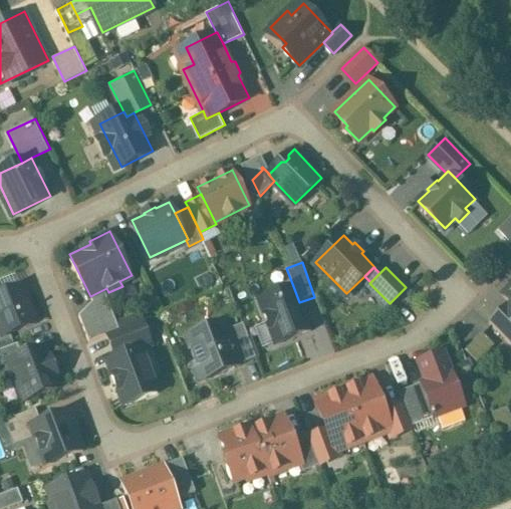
[(0,294),(0,323),(4,333),(38,320),(25,285),(0,294)]
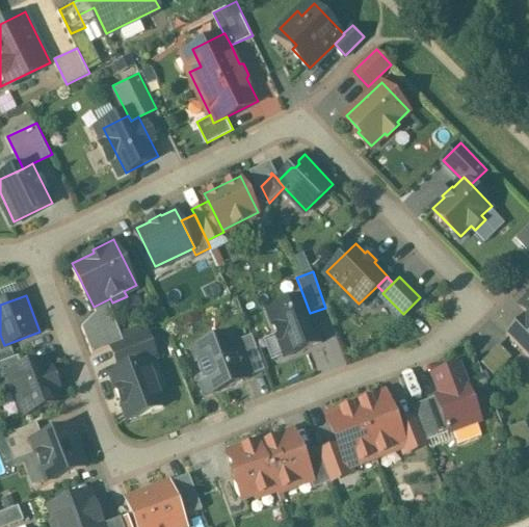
[(303,296),(272,307),(290,357),(321,345),(310,313),(303,296)]
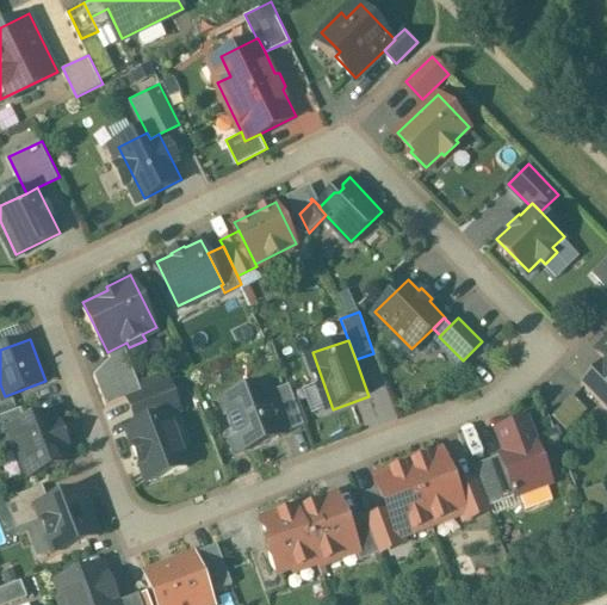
[(127,343),(110,351),(112,356),(95,372),(107,403),(129,395),(143,390),(128,349),(129,347),(127,343)]
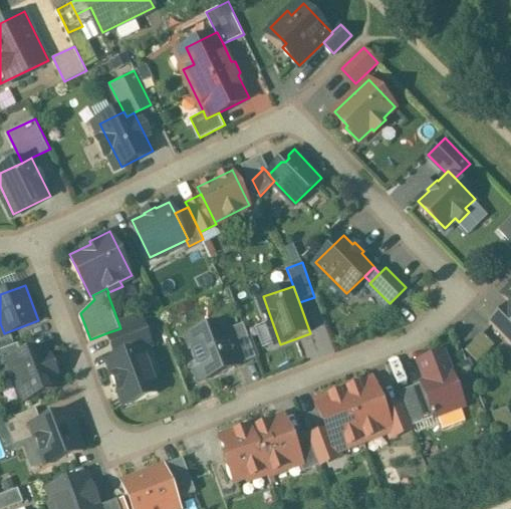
[(510,301),(491,320),(510,340),(510,301)]
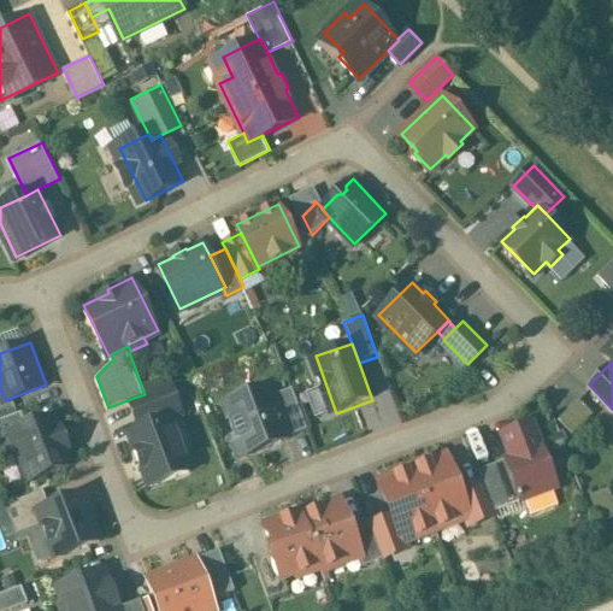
[(145,394),(130,399),(141,428),(171,417),(182,412),(171,383),(145,394)]
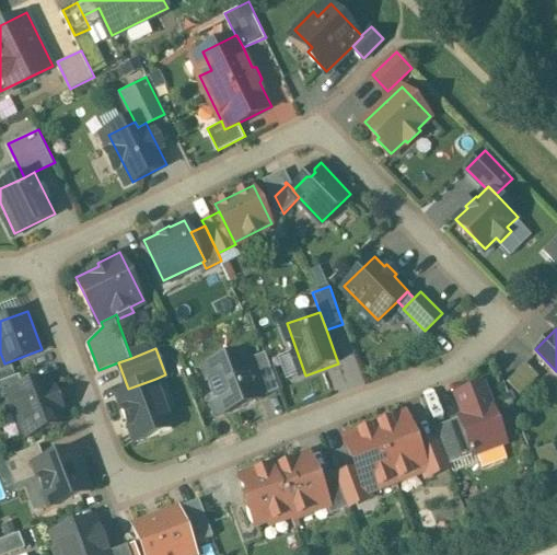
[(247,349),(205,366),(215,392),(210,394),(217,412),(221,409),(222,412),(264,396),(264,394),(250,357),(247,349)]
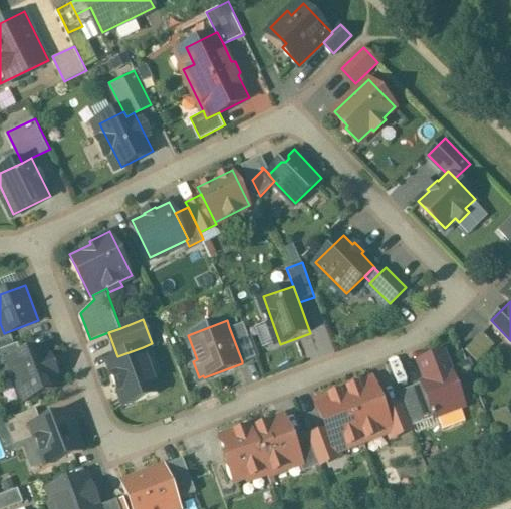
[(244,321),(229,327),(242,361),(257,355),(244,321)]
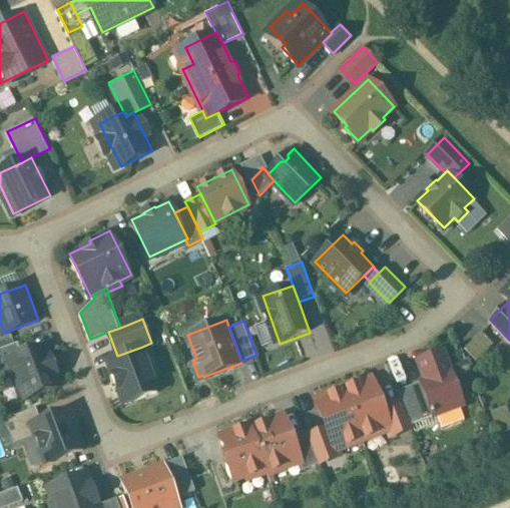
[(19,340),(0,347),(0,351),(3,361),(11,358),(23,353),(19,340)]
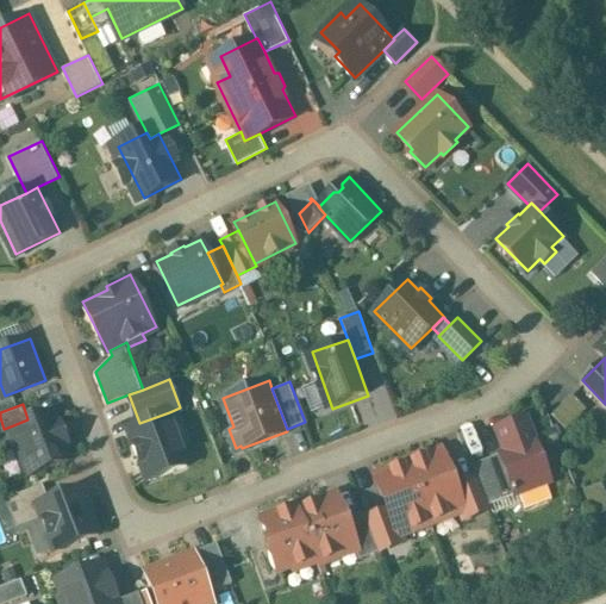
[(27,419),(13,425),(24,455),(23,459),(26,469),(30,472),(31,472),(72,458),(66,442),(68,441),(61,424),(60,424),(54,410),(27,419)]
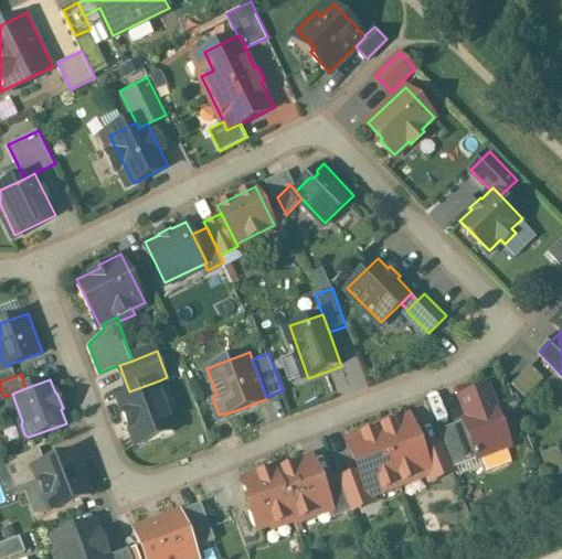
[(129,391),(119,396),(137,443),(175,429),(157,382),(129,391)]
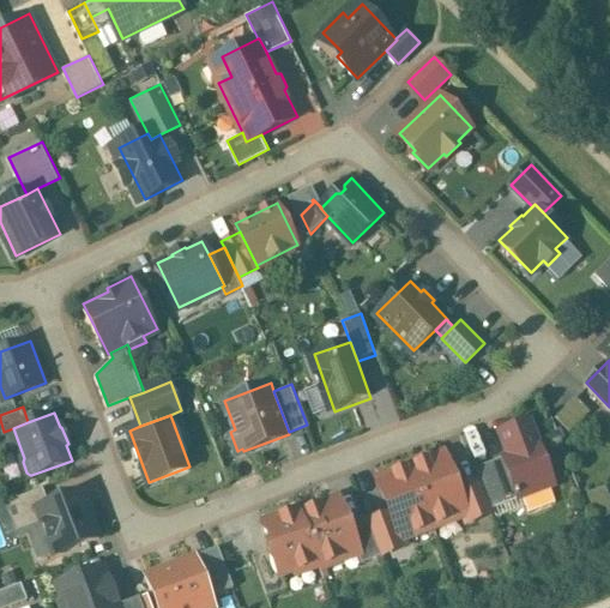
[(556,482),(532,419),(502,429),(512,453),(506,456),(521,495),(556,482)]
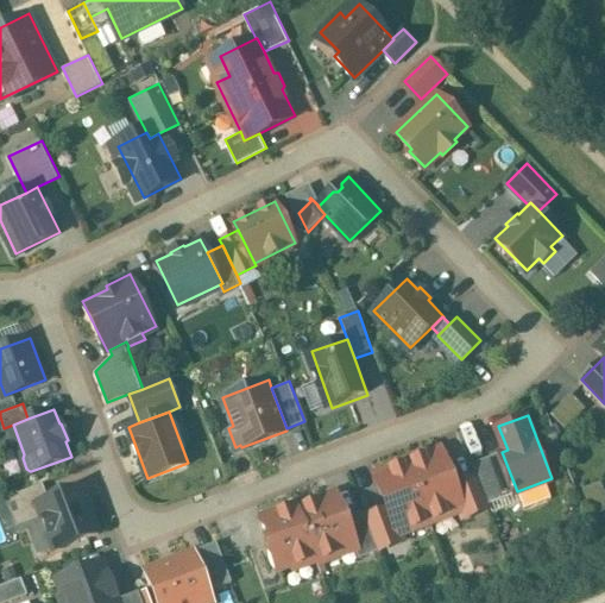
[(439,451),(416,458),(416,457),(408,460),(432,520),(460,508),(462,508),(453,484),(440,450),(439,450),(439,451)]
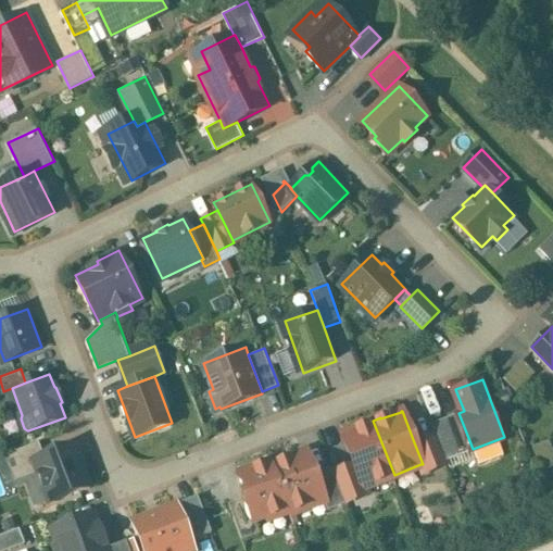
[(459,413),(434,422),(438,434),(447,459),(473,449),(459,413)]
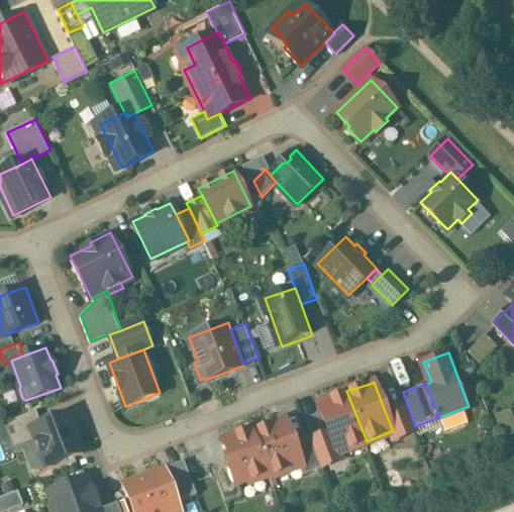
[(346,391),(340,393),(340,394),(321,402),(332,431),(339,451),(340,450),(367,441),(346,391)]
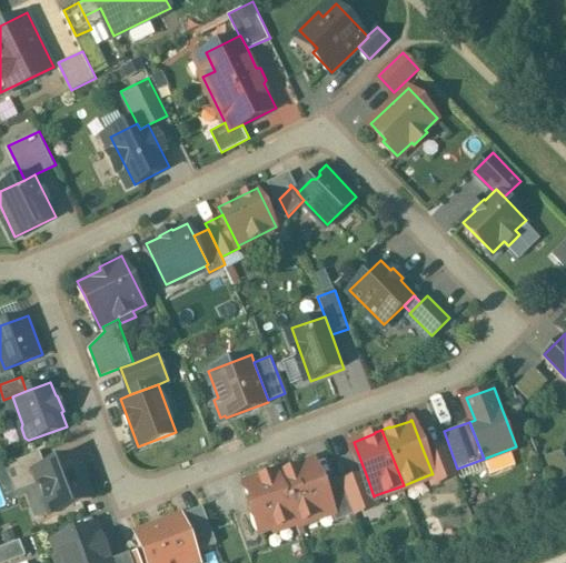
[(448,443),(424,452),(433,474),(430,474),(434,482),(458,472),(457,469),(448,443)]
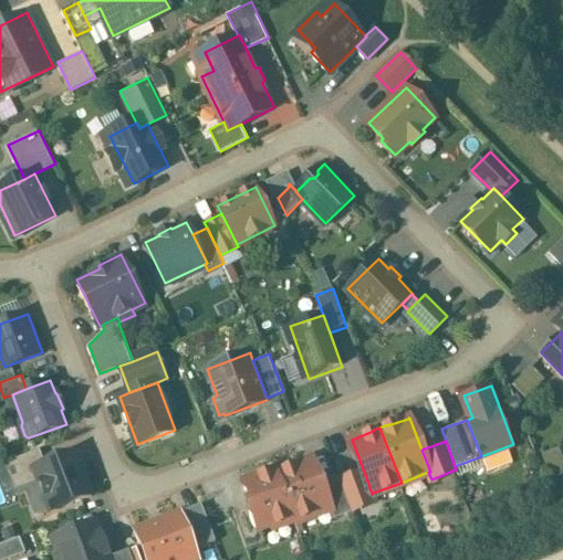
[(41,447),(6,461),(16,487),(40,478),(35,467),(47,463),(41,447)]
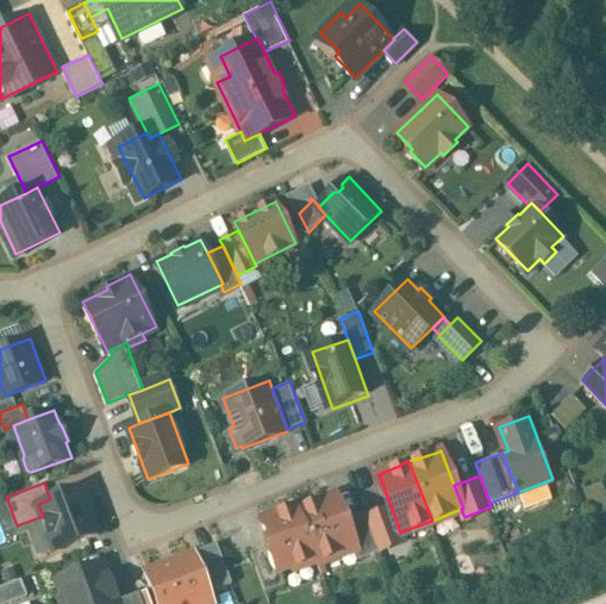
[(50,499),(38,504),(43,516),(56,549),(100,533),(87,496),(88,496),(85,486),(50,499)]
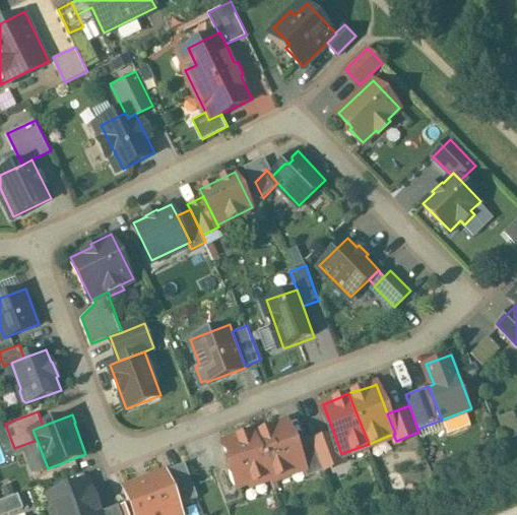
[(256,432),(255,432),(272,476),(271,476),(276,491),(277,491),(273,479),(305,467),(306,466),(296,441),(287,420),(256,432)]
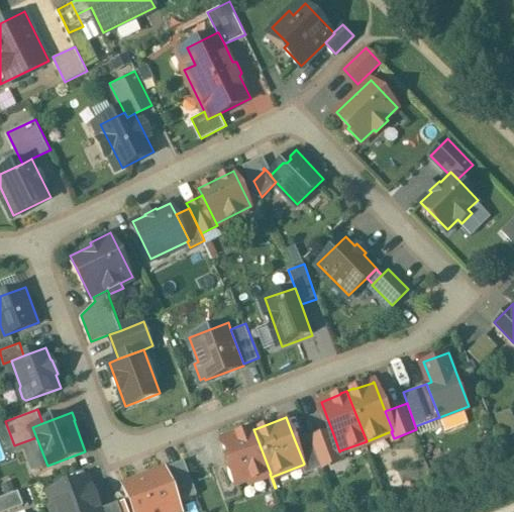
[(253,426),(224,437),(231,457),(227,458),(228,461),(236,482),(237,481),(249,477),(250,481),(270,474),(271,474),(253,429),(254,429),(253,426)]
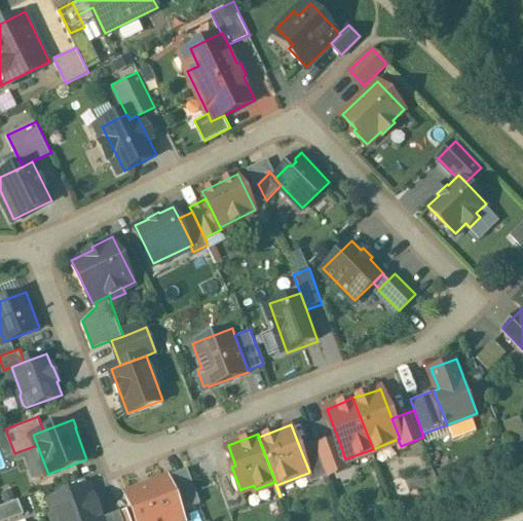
[(338,439),(316,447),(327,474),(349,466),(346,458),(345,459),(338,439)]
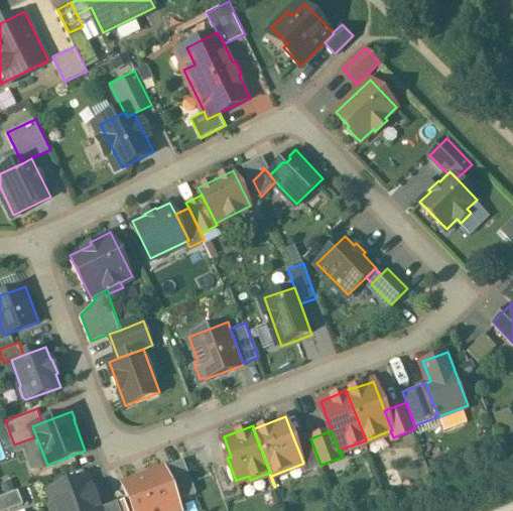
[(310,438),(308,431),(293,437),(303,463),(302,464),(305,472),(321,465),(310,438)]
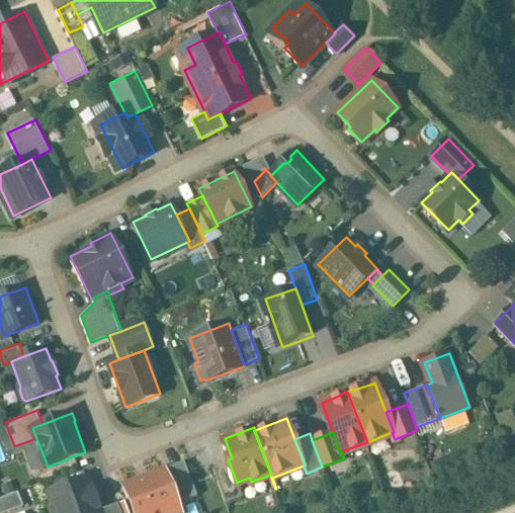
[(237,483),(229,461),(215,466),(227,501),(243,495),(238,482),(237,483)]
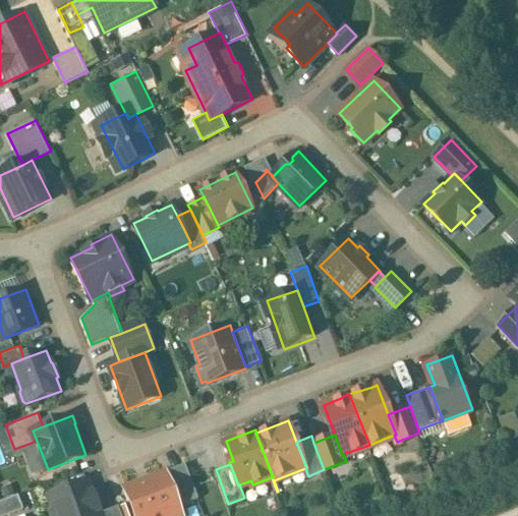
[(185,466),(168,472),(179,506),(196,500),(185,466)]
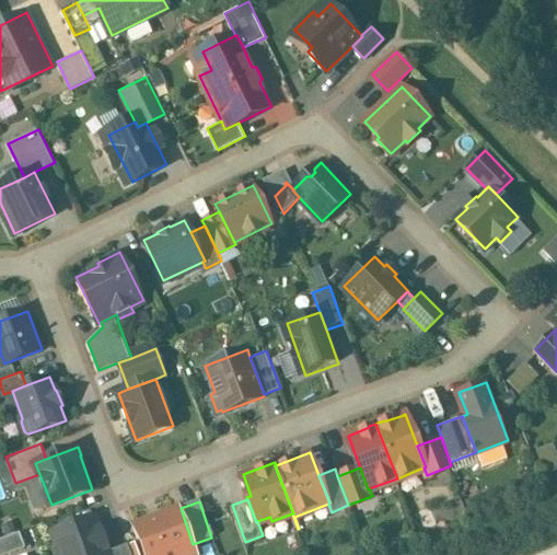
[(178,505),(137,520),(149,554),(196,554),(193,544),(181,508),(178,505)]
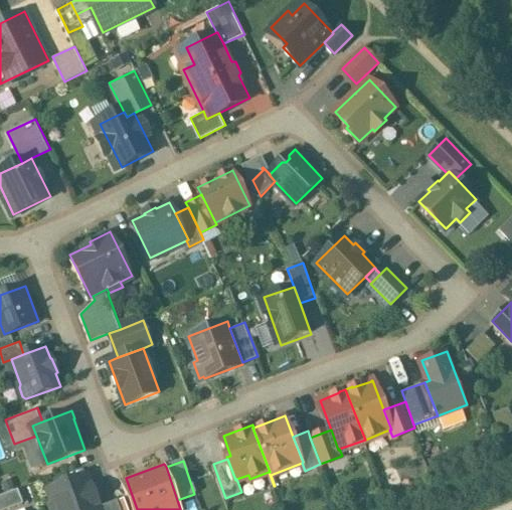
[(88,475),(49,489),(54,502),(51,503),(53,509),(101,509),(100,506),(99,503),(99,502),(98,502),(93,488),(93,487),(93,486),(92,486),(88,475)]
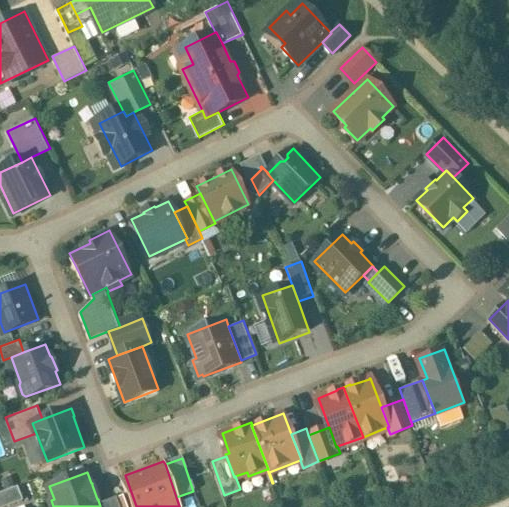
[(20,488),(0,495),(0,506),(5,506),(24,501),(20,488)]
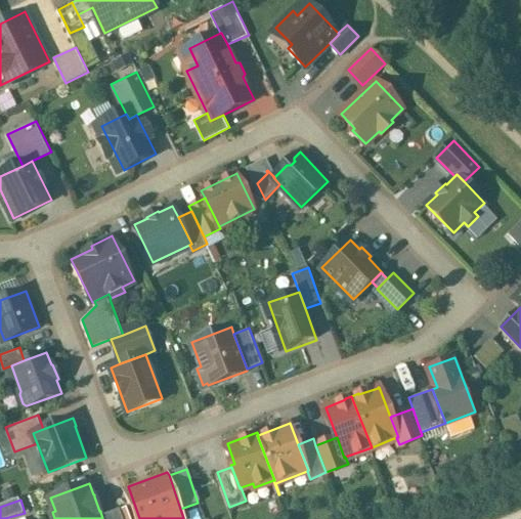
[(124,518),(120,508),(101,515),(102,518),(124,518)]
